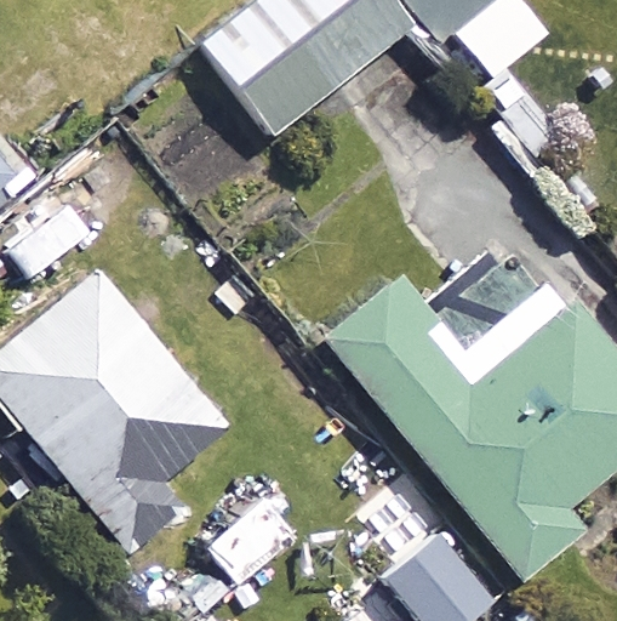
[(413,27),(392,0),(260,0),(201,46),(273,137),(413,27)]
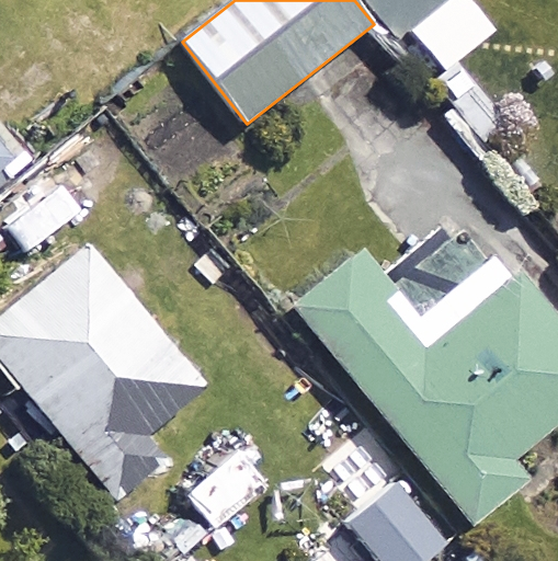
[(494,29),(470,0),(450,0),(412,31),(445,70),(494,29)]
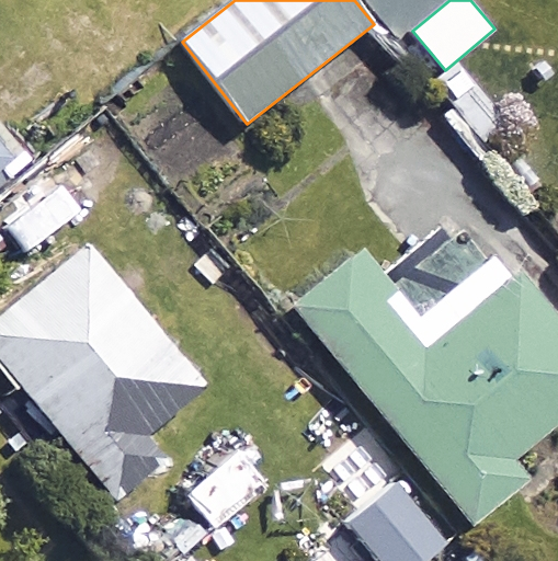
[(0,253),(8,248),(0,238),(0,184),(26,164),(0,129),(0,253)]
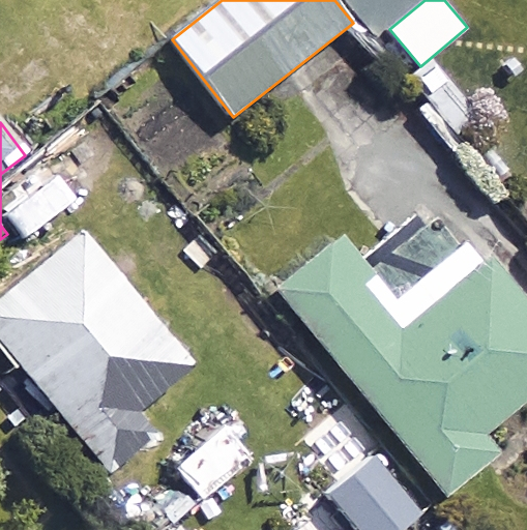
[(193,364),(82,231),(0,298),(0,339),(110,472),(156,434),(137,410),(193,364)]
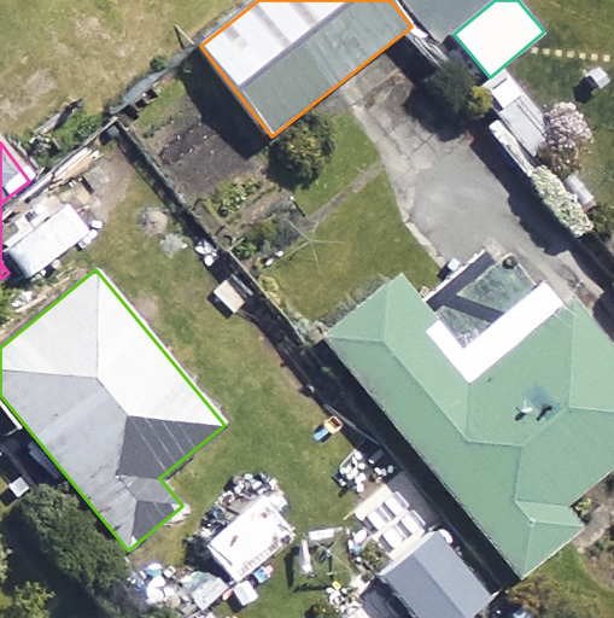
[(454,357),(392,281),(322,339),(521,578),(579,530),(561,508),(613,465),(613,361),(547,280),(454,357)]
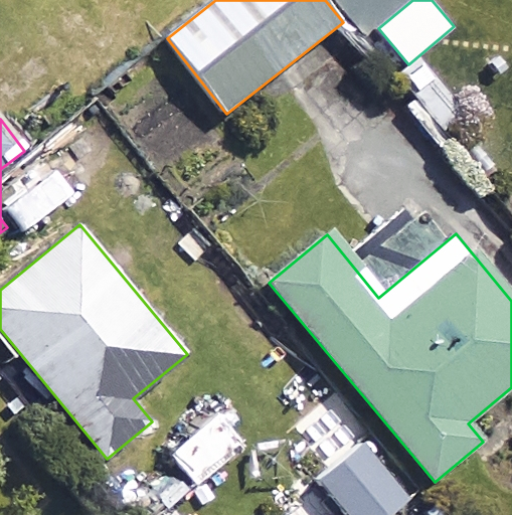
[(388,514),(409,498),(365,444),(320,481),(347,514),(388,514)]
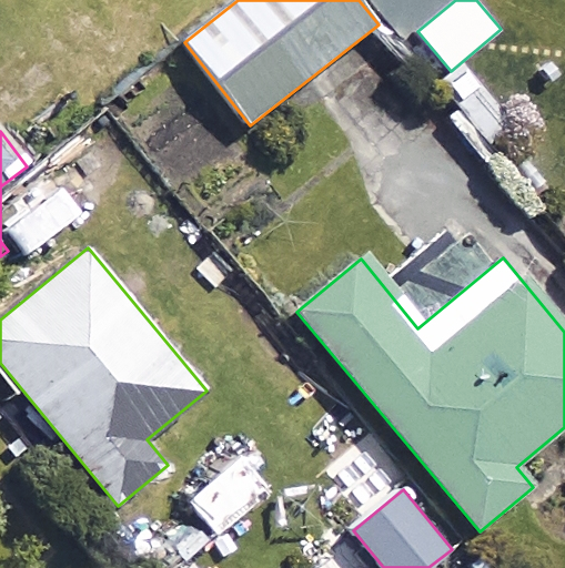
[(218,567),(210,558),(198,567),(218,567)]
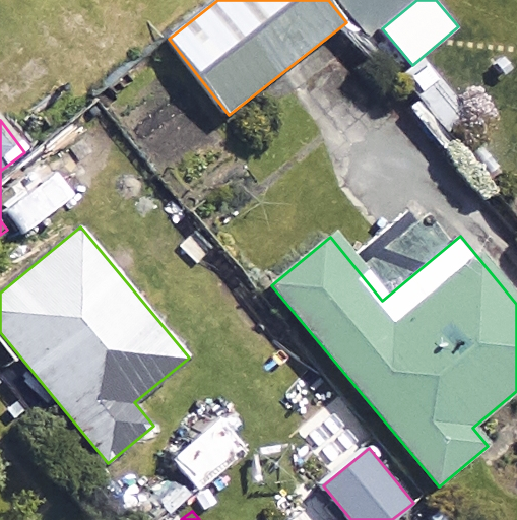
All buildings are outlined.
